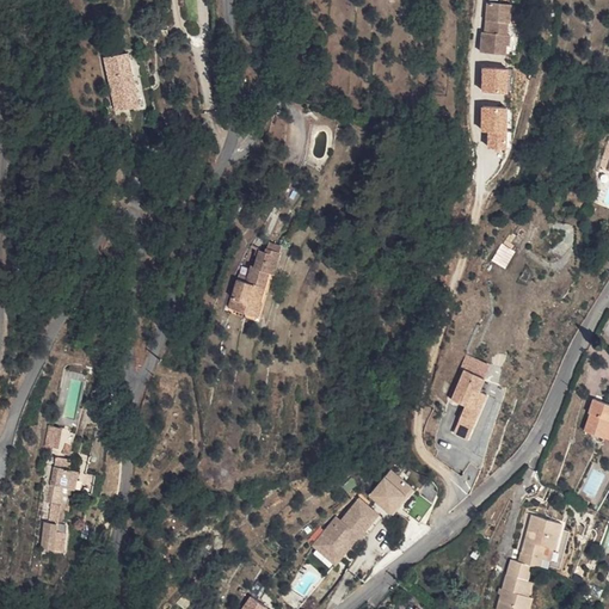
[(512,4),(486,1),(484,20),(485,20),(490,22),(488,34),(485,34),(481,34),(481,53),(510,54),(512,36),(504,34),(505,23),(510,24),(512,4)]
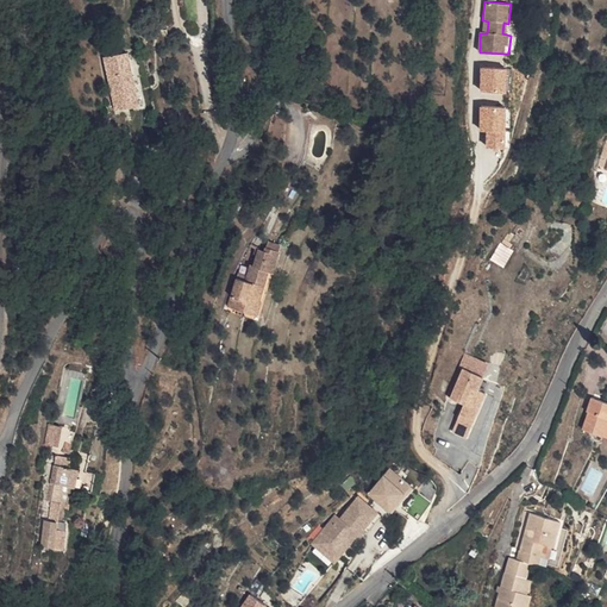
[(138,106),(127,54),(104,58),(114,111),(138,106)]
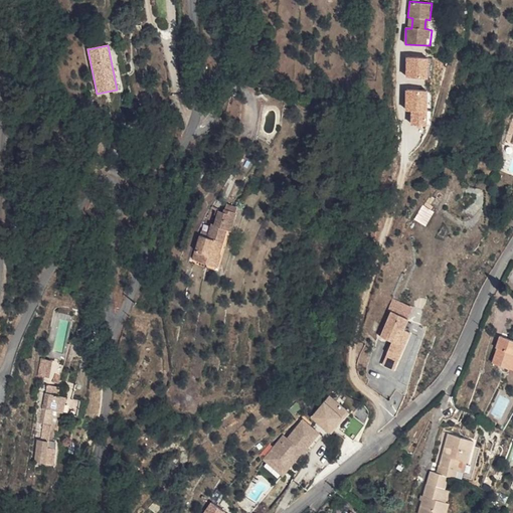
[(405,77),(430,76),(429,56),(404,57),(405,77)]
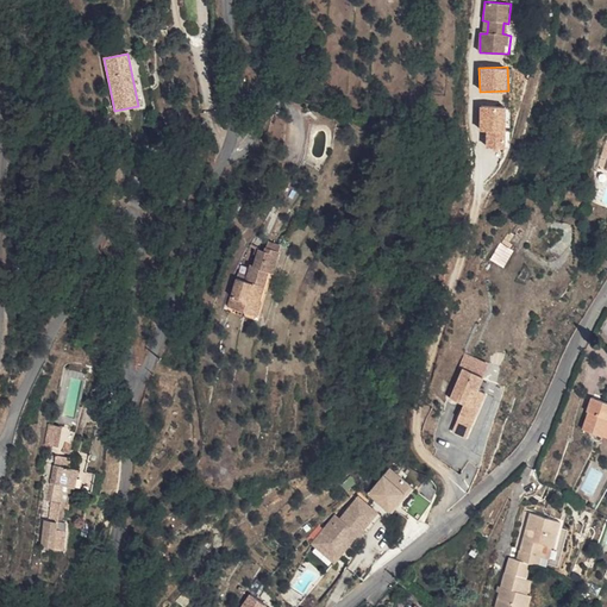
[(485,131),(486,148),(507,148),(506,106),(479,106),(480,131),(485,131)]
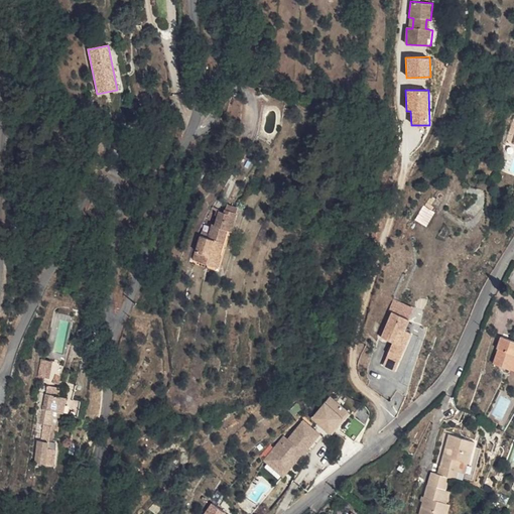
[(240,210),(226,206),(224,213),(220,212),(215,225),(212,224),(207,240),(201,239),(194,261),(222,269),(225,259),(221,258),(230,228),(234,229),(240,210)]
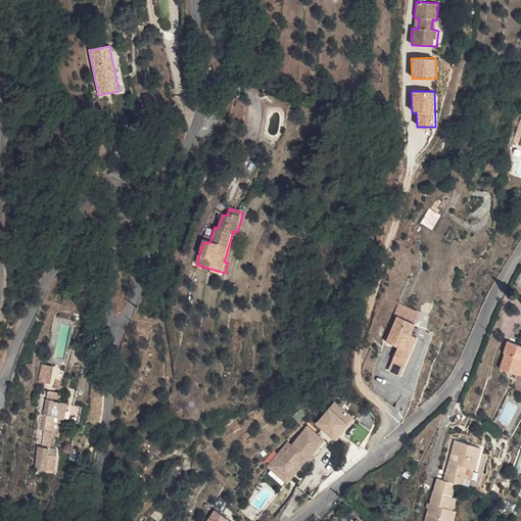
[(421,226),(433,230),(440,215),(427,209),(421,226)]
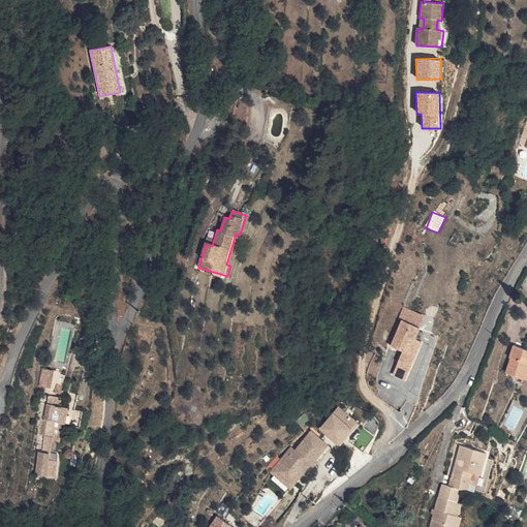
[(396,364),(403,366),(417,327),(401,320),(390,350),(400,354),(396,364)]
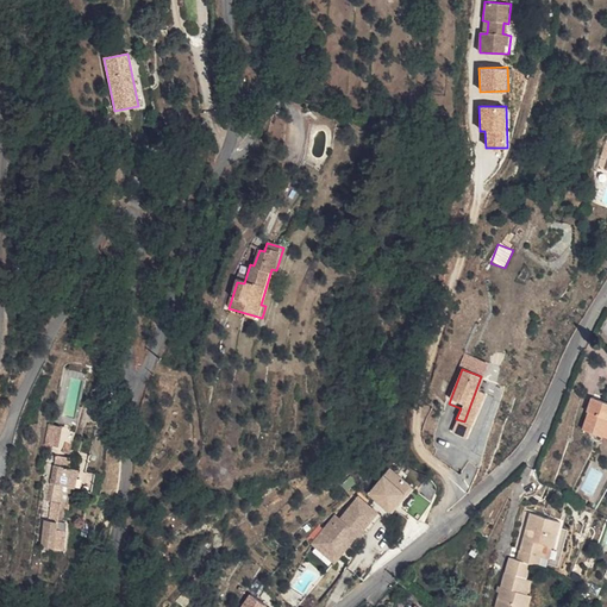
[(481,376),(464,421),(476,426),(486,405),(481,404),(486,393),(477,390),(483,377),(481,376)]
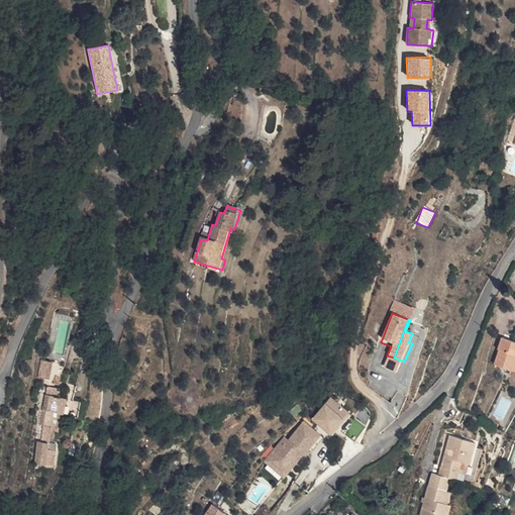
[(514,353),(514,340),(501,336),(497,349),(499,350),(494,365),(511,371),(514,357),(514,353)]
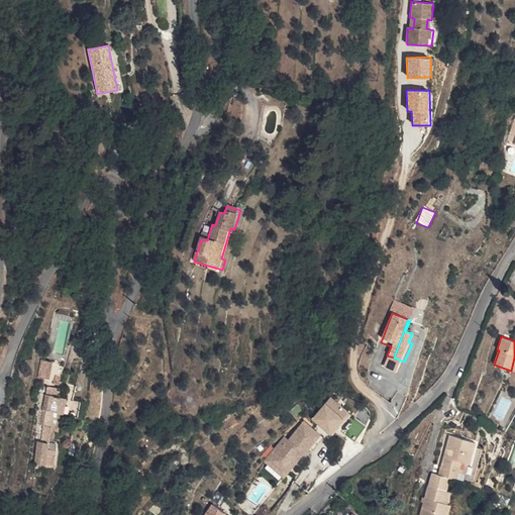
[(383,368),(390,371),(394,357),(387,355),(383,368)]
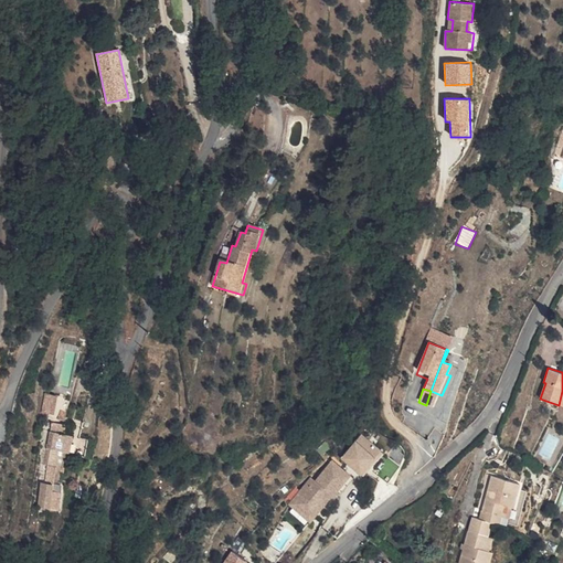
[(442,395),(431,391),(426,405),(436,409),(442,395)]
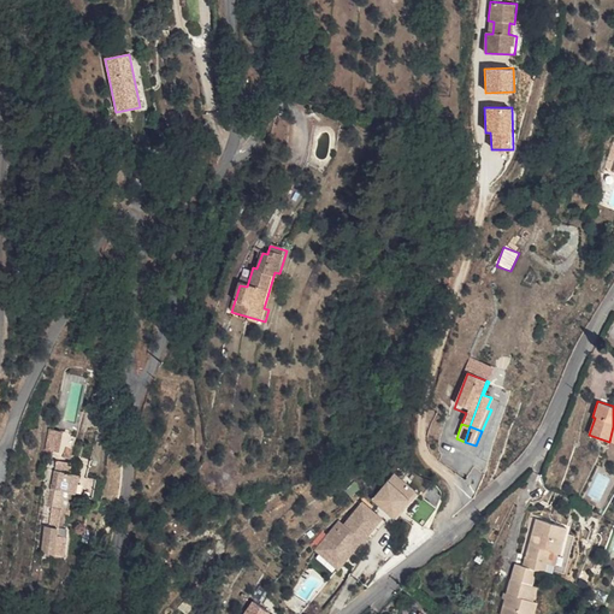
[(60,431),(48,430),(46,450),(57,452),(60,431)]
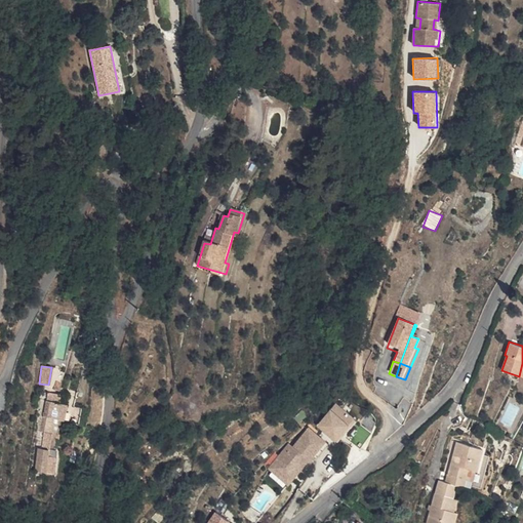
[(48,393),(42,434),(43,435),(38,472),(55,474),(58,452),(50,451),(54,420),(62,421),(66,421),(69,406),(57,404),(58,394),(48,393)]
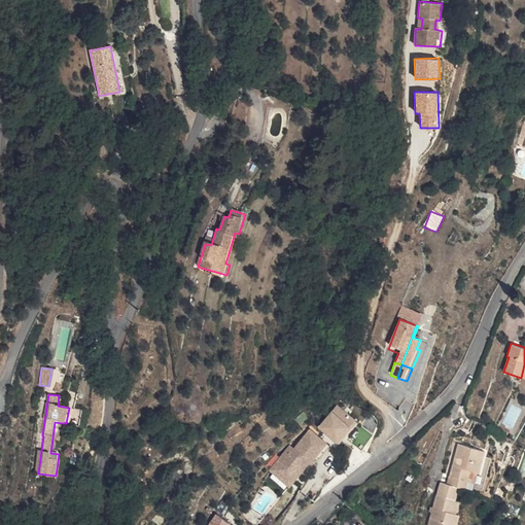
[(318,427),(336,442),(355,420),(337,406),(318,427)]
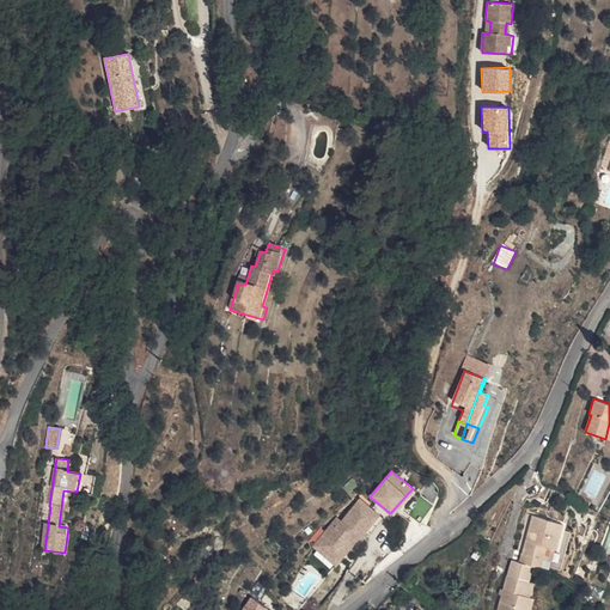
[(390,513),(392,516),(414,490),(413,488),(390,513)]
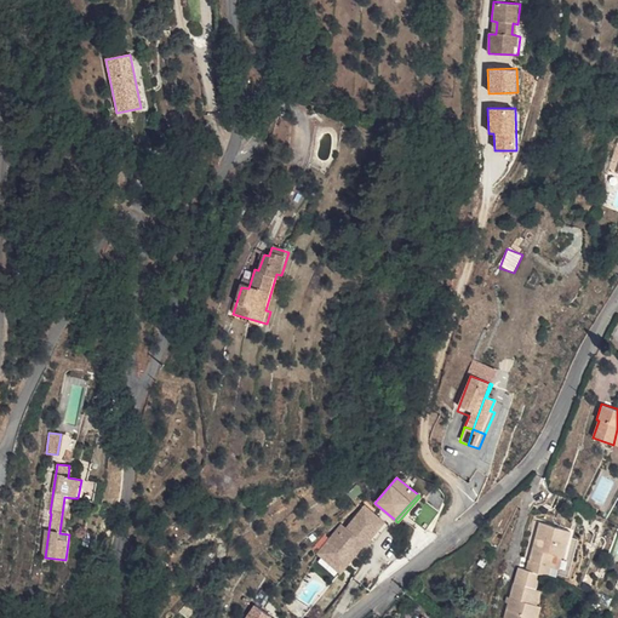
[(73,498),(64,497),(61,525),(68,526),(73,498)]
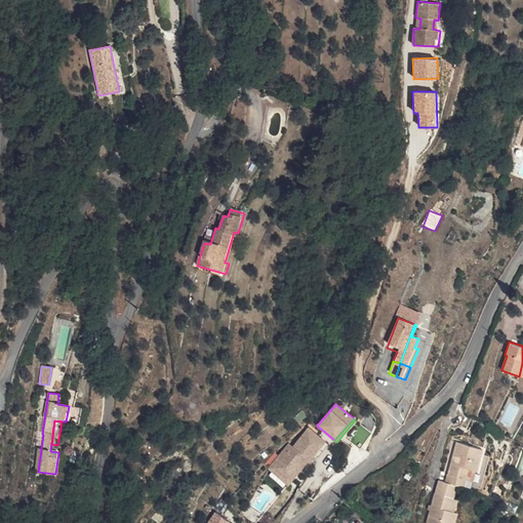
[(361,424),(348,441),(358,449),(371,431),(361,424)]
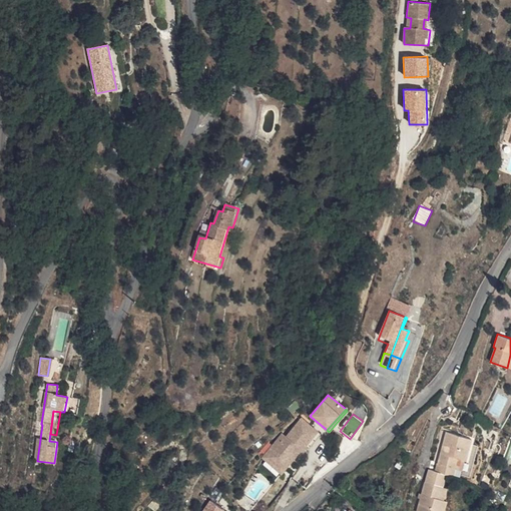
[(284,436),(273,449),(272,447),(265,454),(279,466),(286,459),(289,460),(302,445),(305,448),(318,434),(302,420),(286,438),(284,436)]
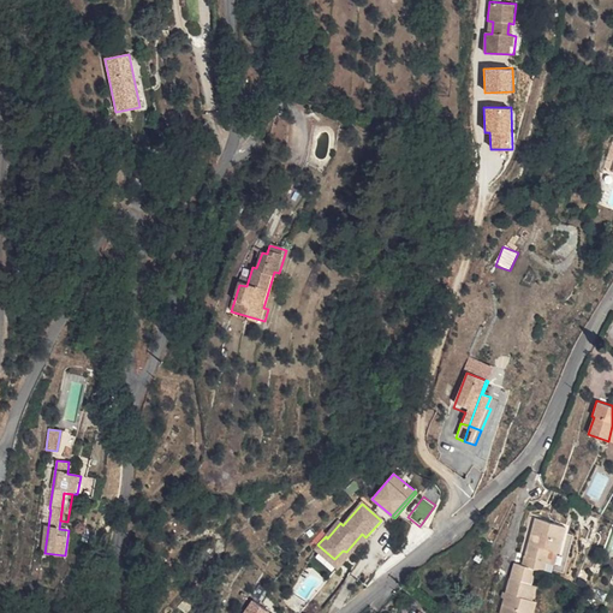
[(498,552),(506,555),(517,560),(522,552),(527,541),(535,543),(539,546),(548,523),(519,509),(498,552)]
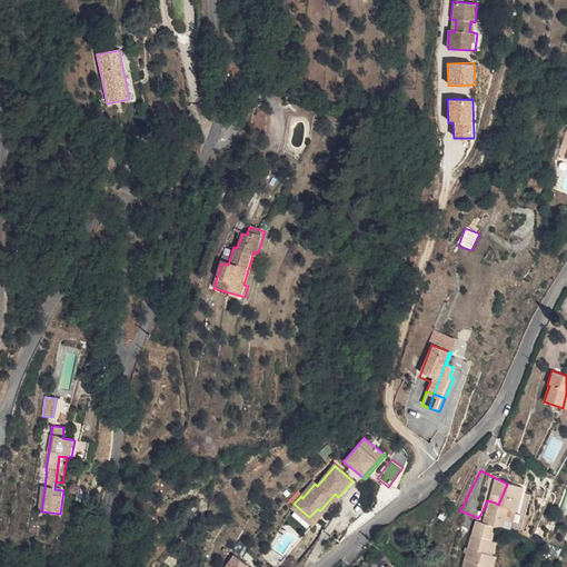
[(312,483),(301,496),(302,498),(315,484),(312,483)]
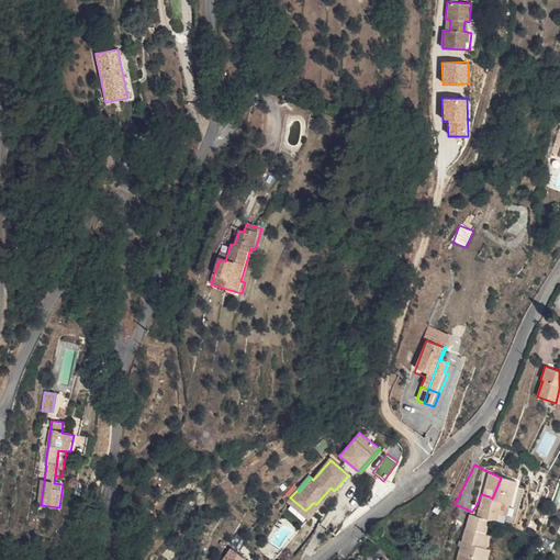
[(305,511),(290,497),(287,501),(306,518),(328,495),(329,496),(334,491),(331,488),(316,504),(313,503),(305,511)]
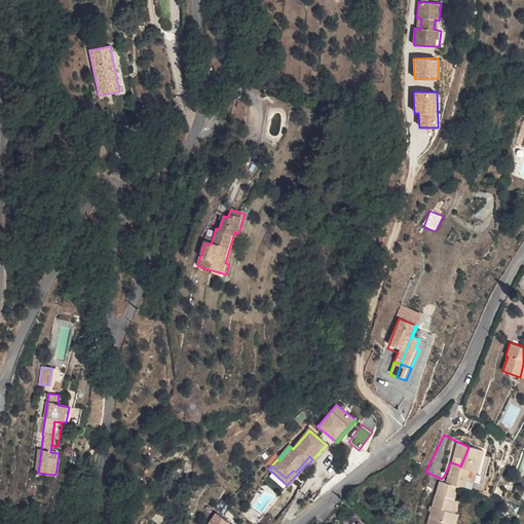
[(457,464),(450,462),(446,472),(452,475),(457,464)]
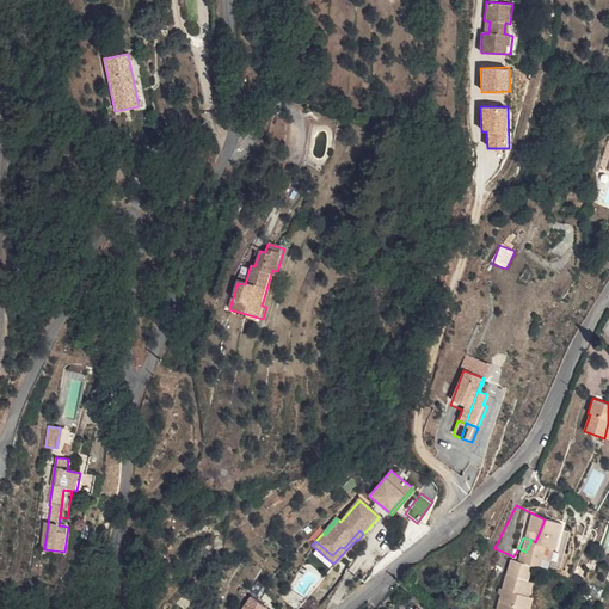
[(510,559),(494,608),(529,608),(537,583),(527,579),(531,566),(510,559)]
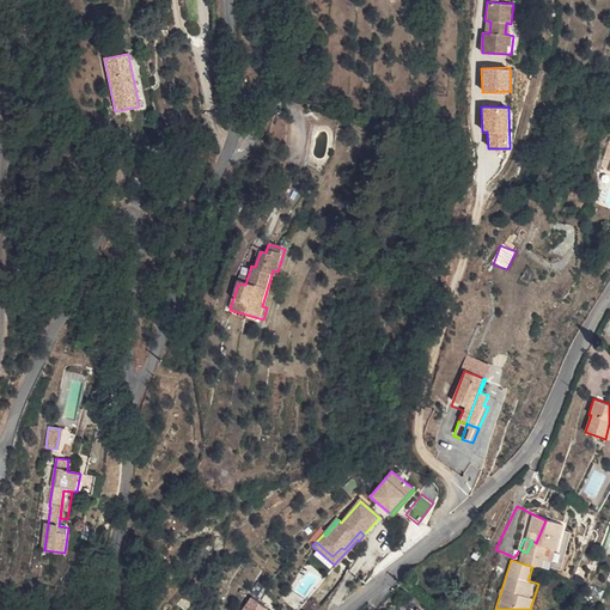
[(504,568),(498,565),(492,578),(498,581),(504,568)]
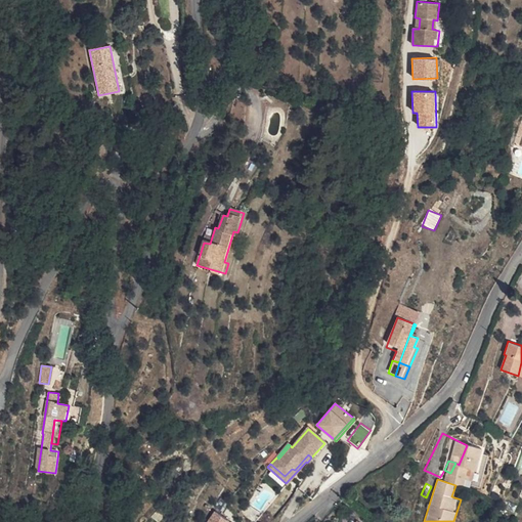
[(228,521),(215,512),(208,521),(228,521)]
